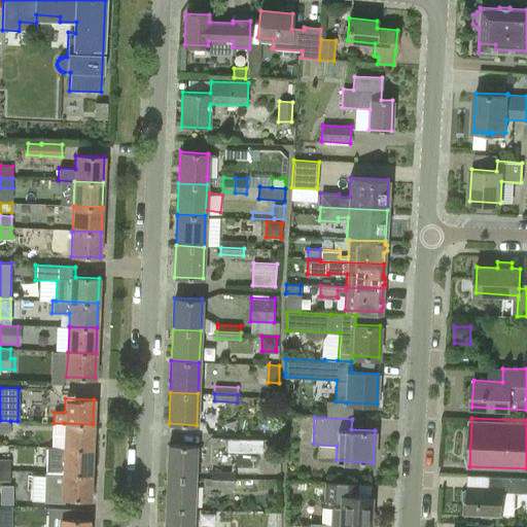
[(0,430),(10,431),(10,421),(0,420),(0,430)]
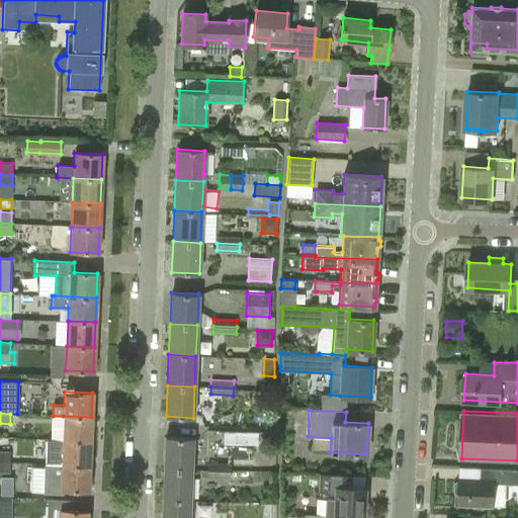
[(62,440),(90,442),(91,417),(63,416),(62,440)]
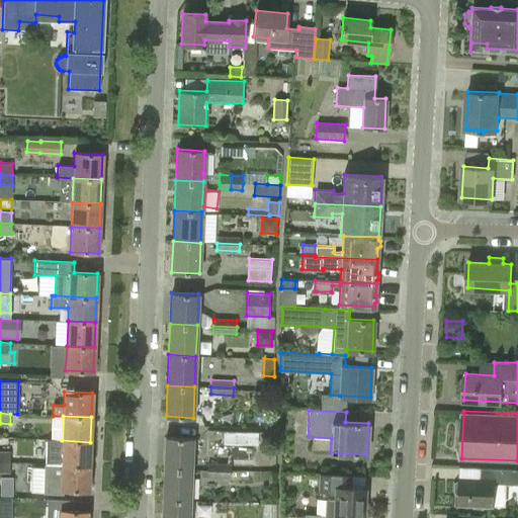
[(225,443),(258,440),(257,429),(224,433),(225,443)]
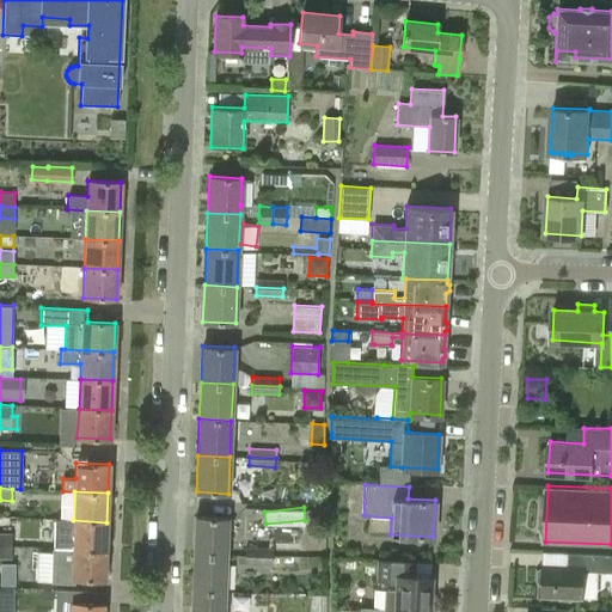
[(194,554),(226,555),(227,518),(195,516),(194,554)]
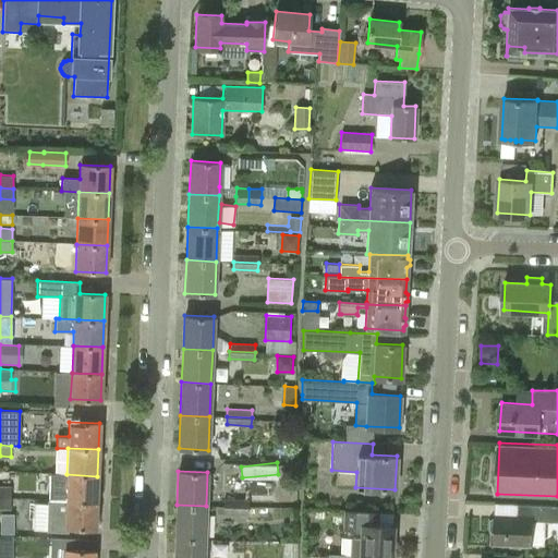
[(97,476),(67,474),(65,500),(96,501),(97,476)]
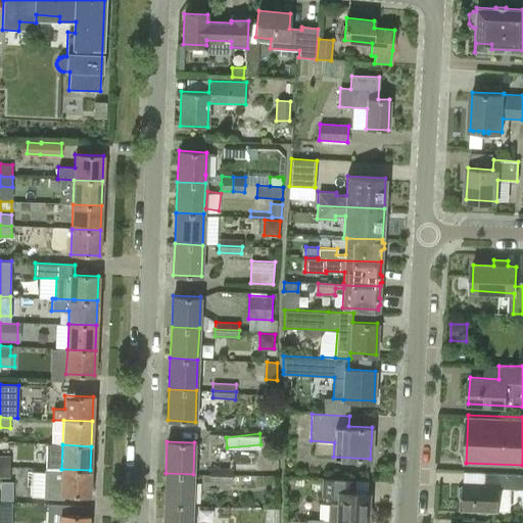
[(10,456),(0,455),(0,466),(10,466),(10,456)]
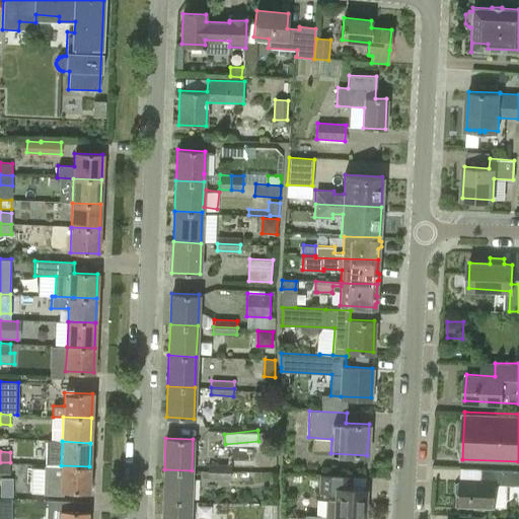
[(0,473),(9,473),(10,462),(0,462),(0,473)]
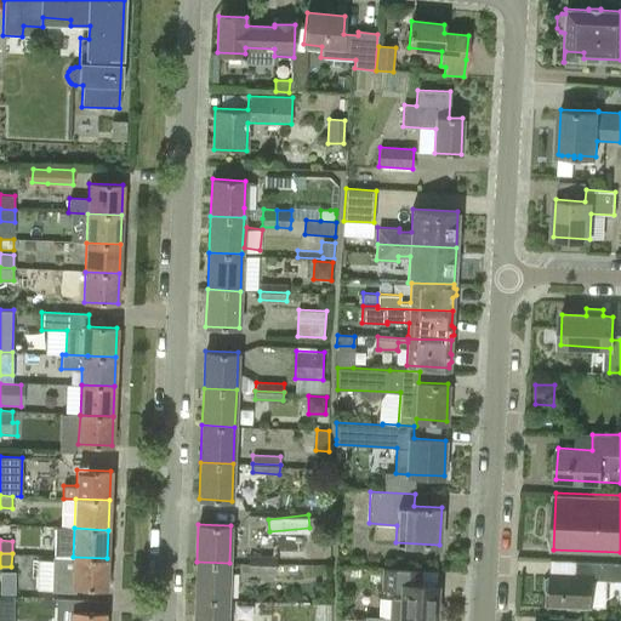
[(248,563),(248,571),(262,573),(262,556),(249,554),(248,563)]
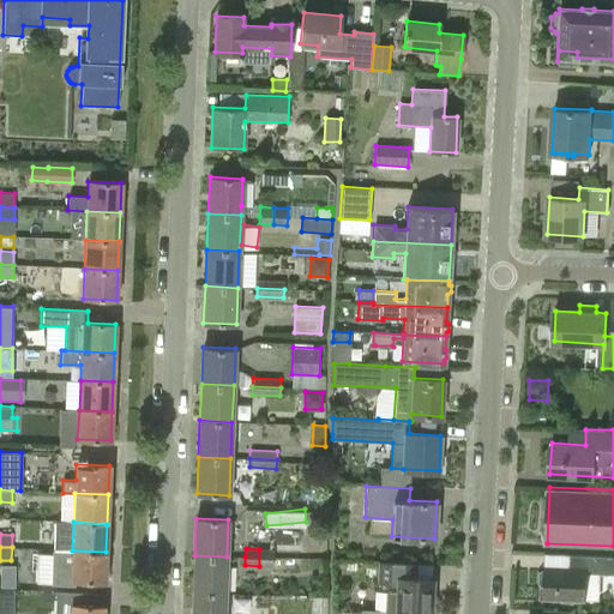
[(104,582),(104,579),(106,552),(72,551),(53,549),(50,584),(74,585),(74,581),(104,582)]
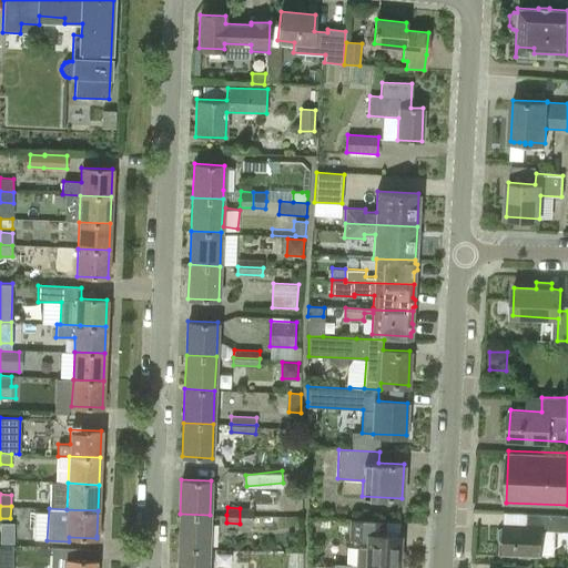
[(240,508),(240,524),(252,524),(253,516),(253,508),(240,508)]
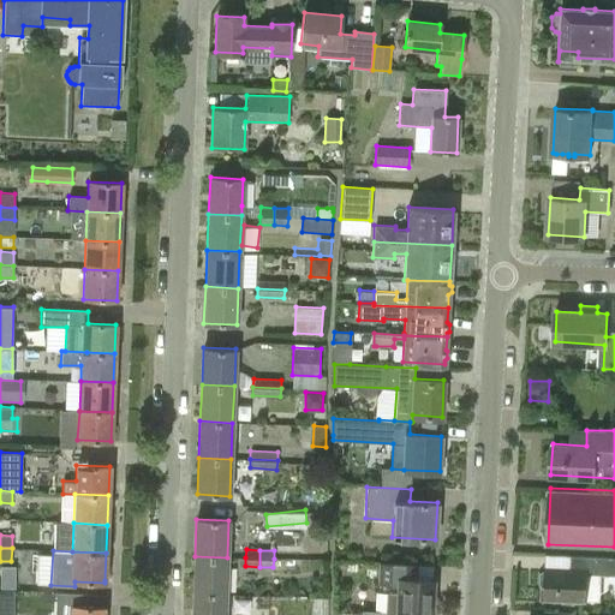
[(547,566),(547,569),(541,572),(539,585),(545,587),(545,599),(586,602),(587,573),(614,574),(614,557),(571,555),(569,567),(547,566)]
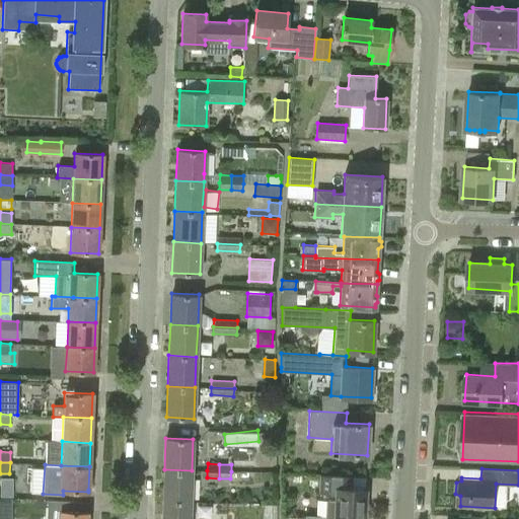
[(192,470),(164,469),(163,500),(191,501),(192,470)]
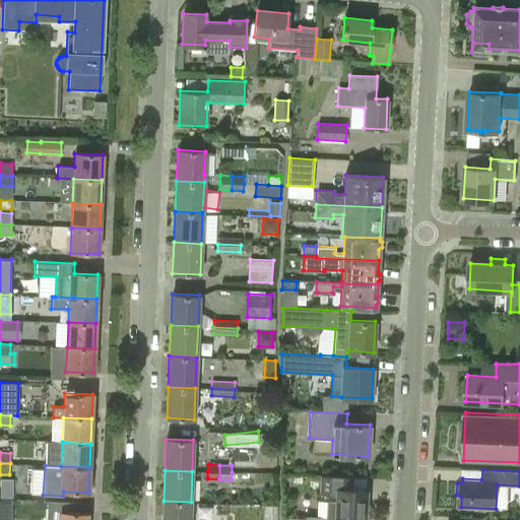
[(231,479),(231,482),(255,483),(255,473),(232,472),(231,479)]
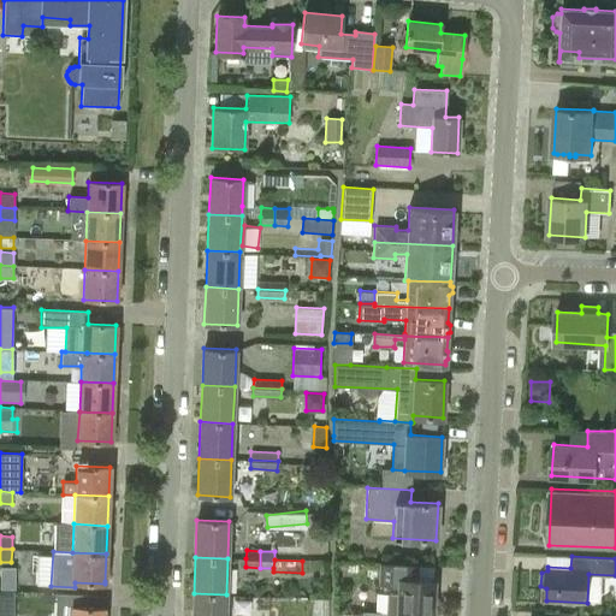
[(386,593),(386,612),(386,614),(390,615),(397,615),(413,615),(416,615),(416,611),(432,612),(434,579),(407,578),(407,564),(380,563),(379,585),(398,586),(398,593),(386,593)]
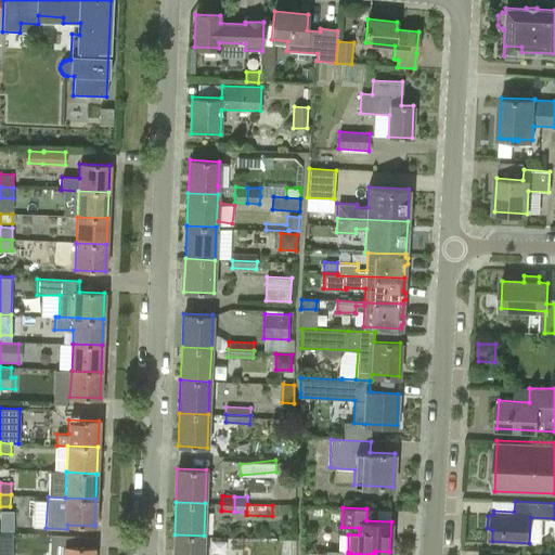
[(1,529),(14,529),(14,508),(0,508),(1,529)]
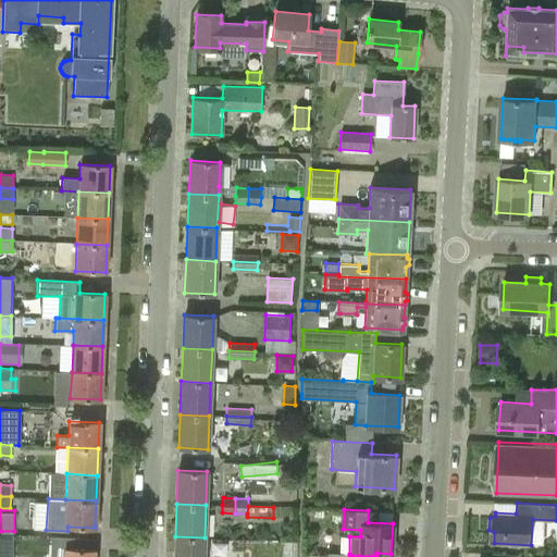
[(12,556),(13,534),(0,534),(0,556),(12,556)]
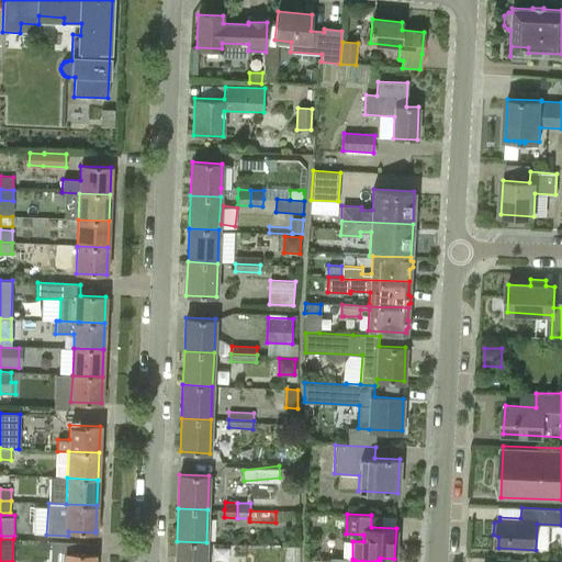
[(204,561),(206,542),(177,541),(176,561),(204,561)]
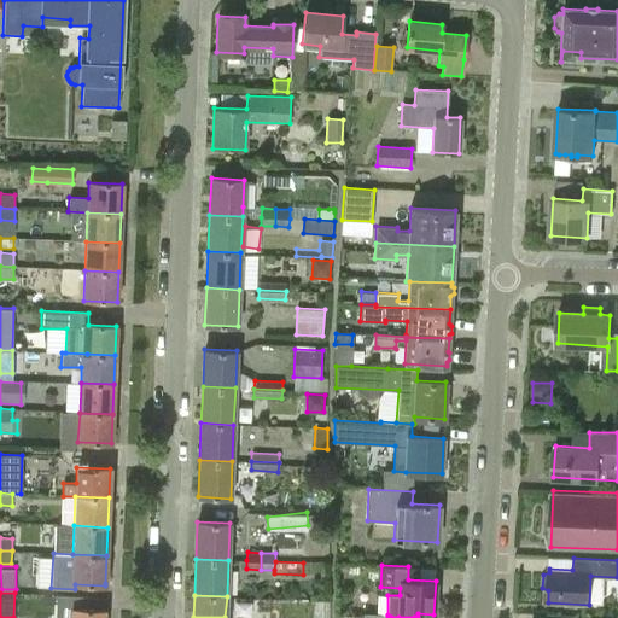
[(70,607),(70,617),(104,617),(105,608),(70,607)]
